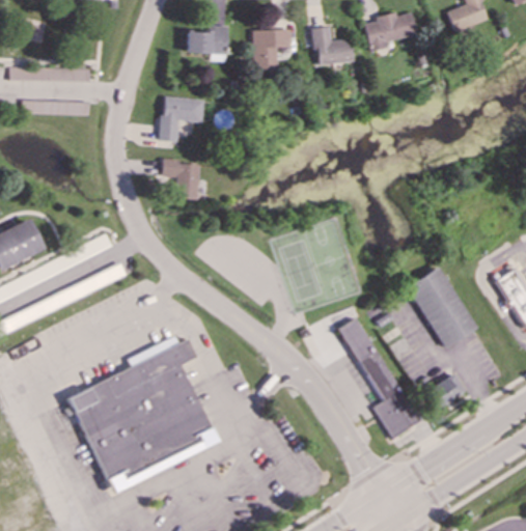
[(448,12),(455,32),(490,20),(481,0),(464,0),(466,5),(448,12)]
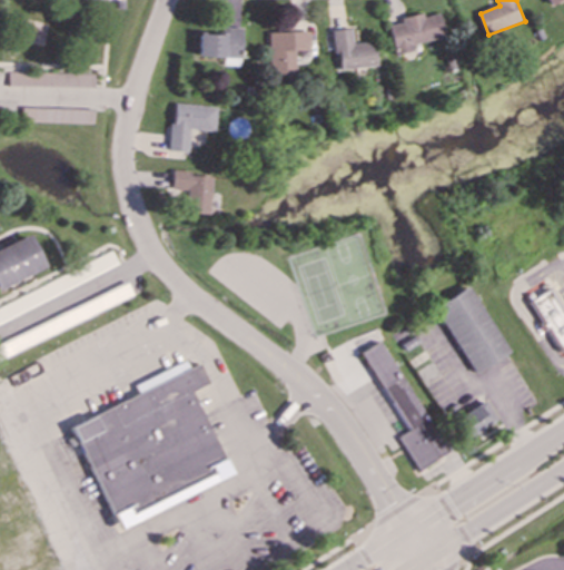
[(447,38),(443,12),(403,20),(403,23),(392,26),(397,56),(416,51),(415,45),(447,38)]
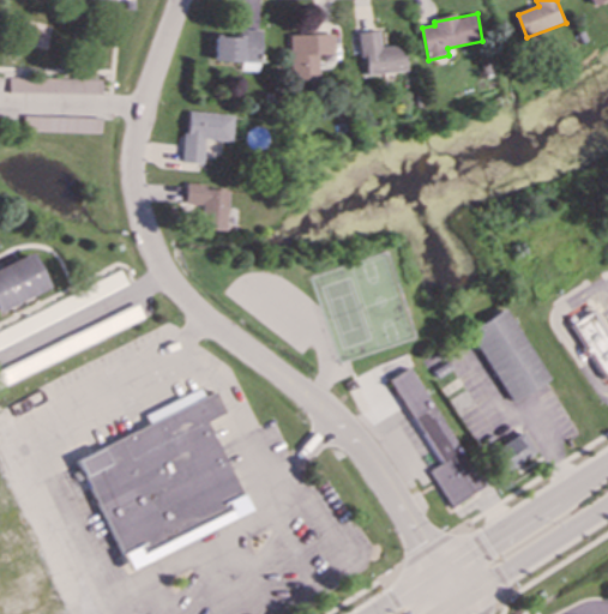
[(242,37),(217,36),(216,61),(263,64),(264,31),(242,30),(242,37)]
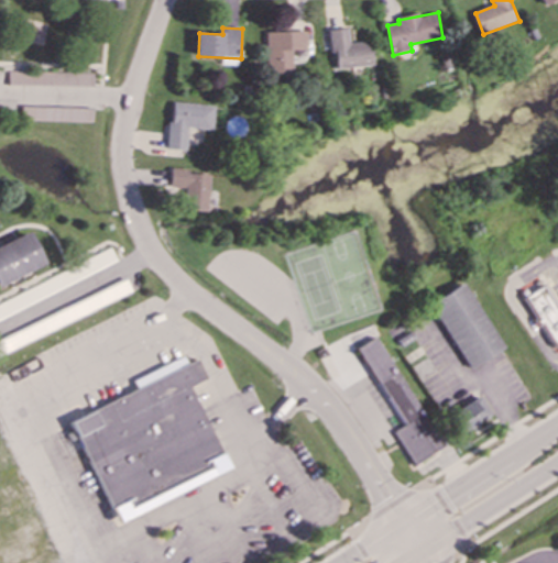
[(375,66),(373,42),(351,44),(350,29),(332,30),(336,69),(375,66)]
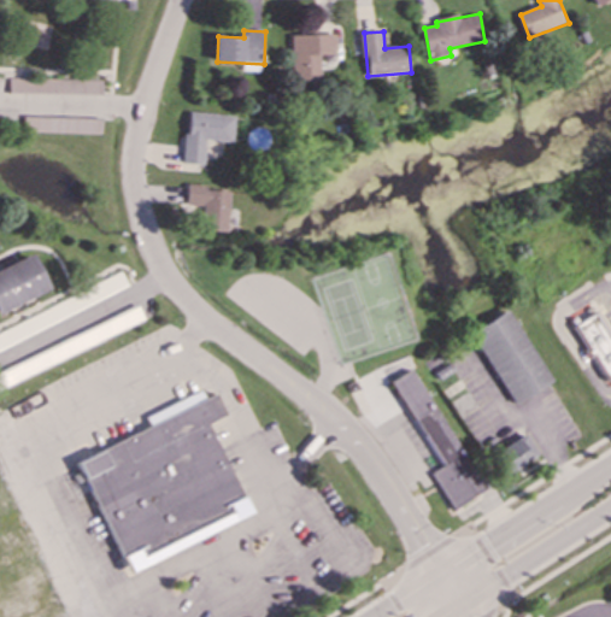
[(293,36),(295,84),(323,83),(322,56),(339,56),(338,35),(293,36)]
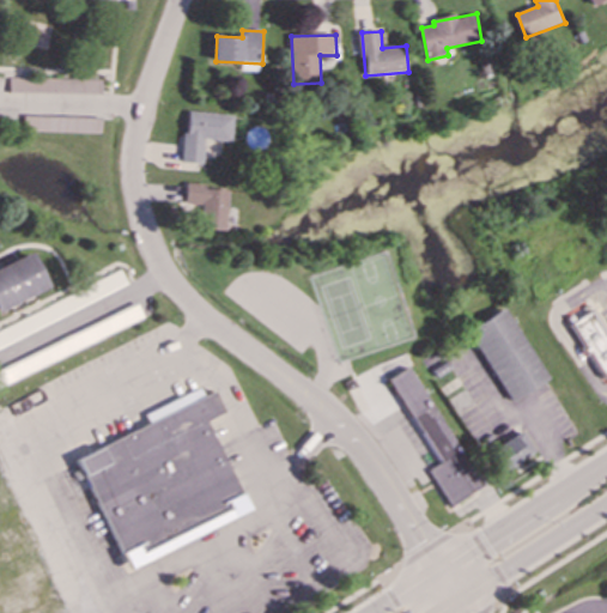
[(12,93),(105,95),(105,80),(13,79),(12,93)]
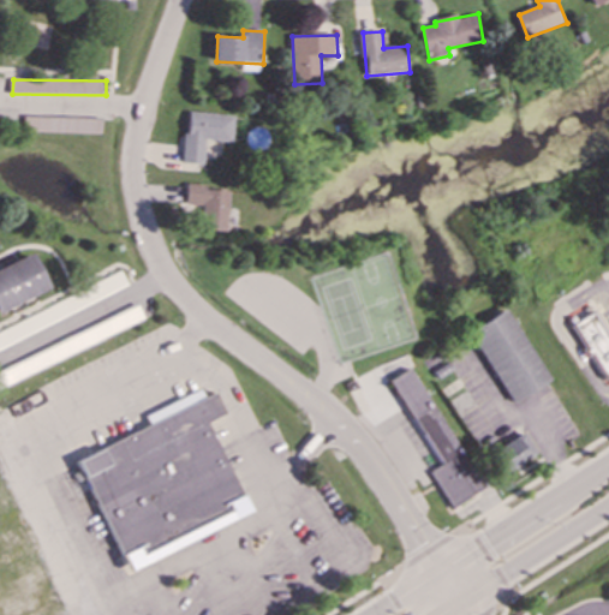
[(186,163),(206,165),(207,141),(236,142),(237,115),(189,113),(186,163)]
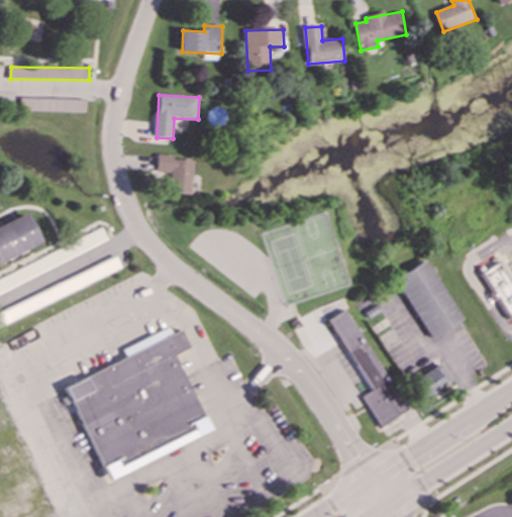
[(88,100),(23,98),(23,111),(88,113),(88,100)]
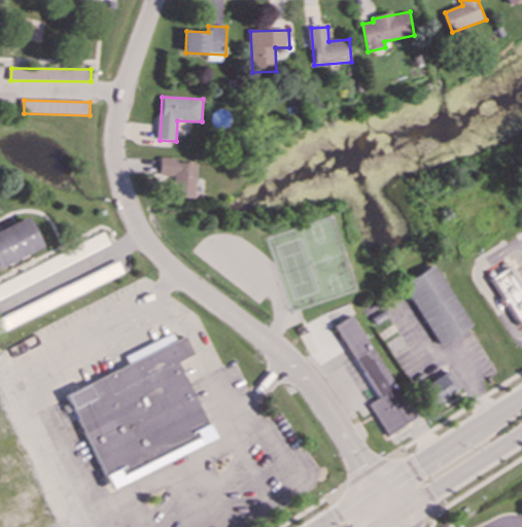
[(174,198),(197,199),(199,164),(179,163),(179,159),(162,157),(161,176),(175,176),(174,198)]
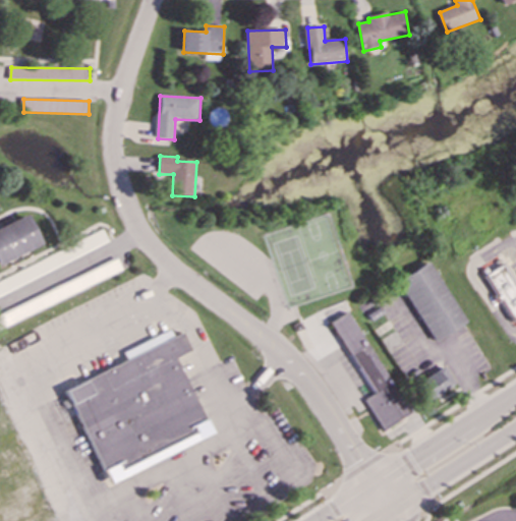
[(0,228),(29,214),(44,243),(0,266),(0,228)]
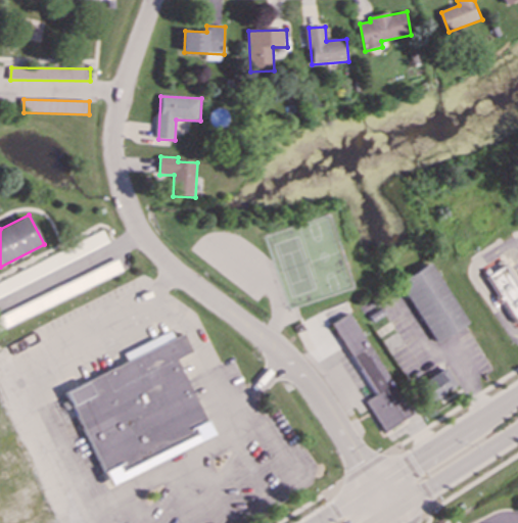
[(0,281),(0,296),(112,245),(107,233),(0,281)]
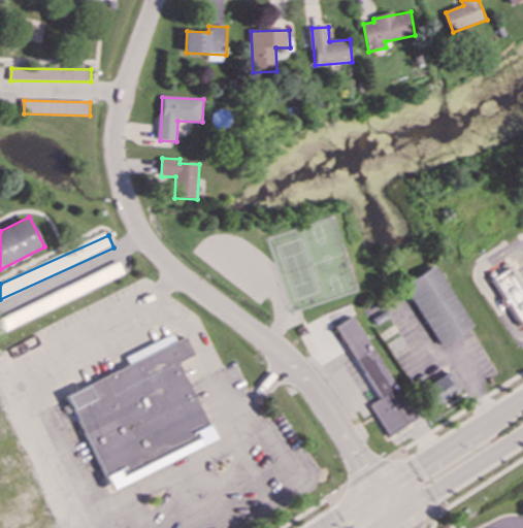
[(0,317),(0,332),(0,333),(128,278),(123,265),(0,317)]
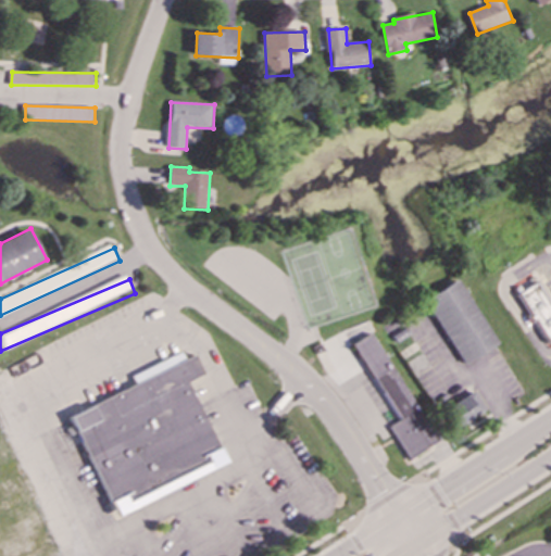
[(466,365),(500,344),(461,279),(427,301),(466,365)]
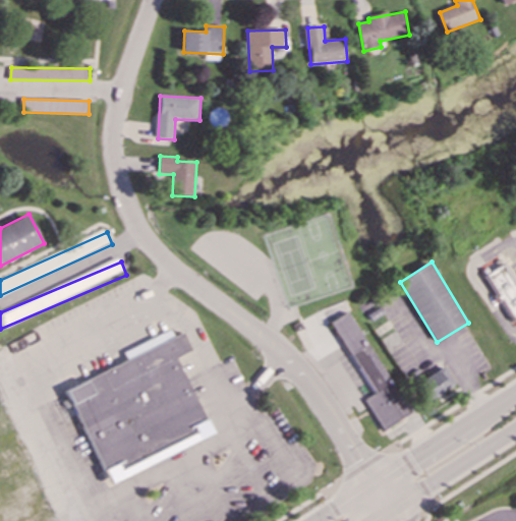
[(515,283),(502,266),(483,280),(515,319),(515,283)]
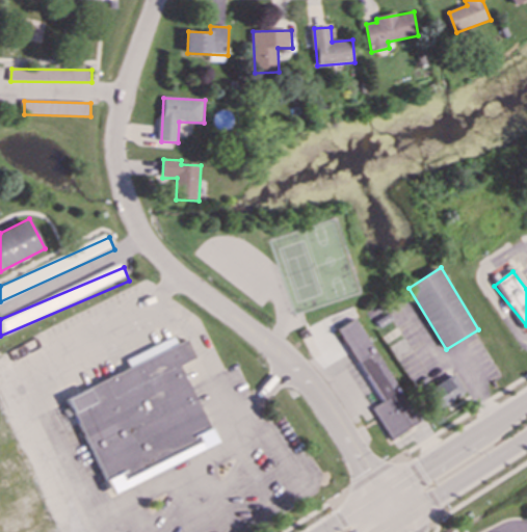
[(341,328),(384,402),(375,408),(393,439),(421,423),(360,318),(341,328)]
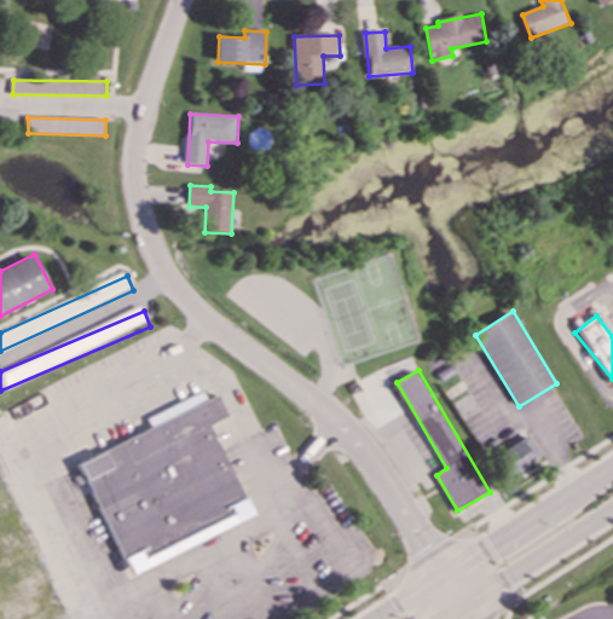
[(129,574),(255,521),(214,423),(227,417),(219,395),(208,400),(204,394),(148,417),(154,432),(82,461),(129,574)]
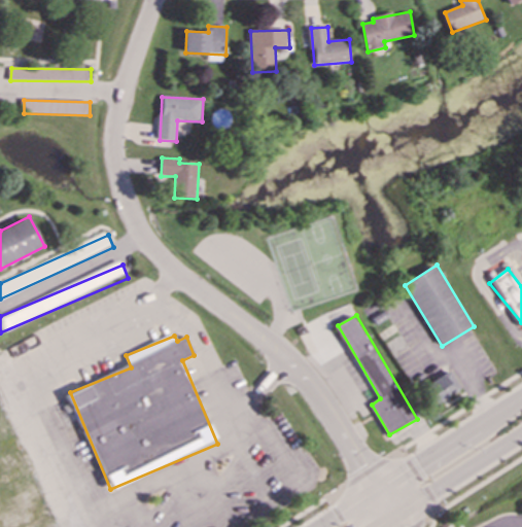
[(436,406),(462,389),(451,371),(424,388),(436,406)]
